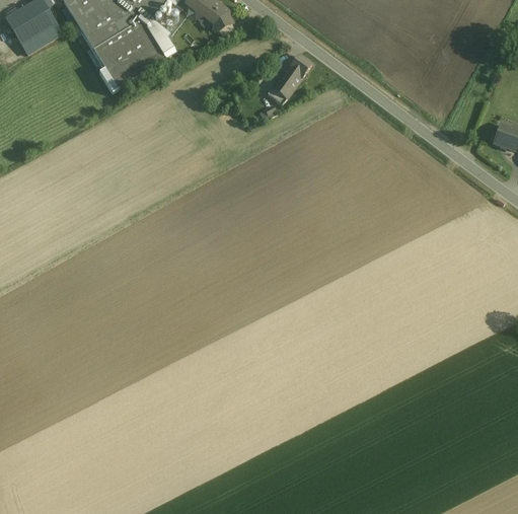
[(34,0),(6,17),(22,44),(57,22),(44,0),(34,0)]
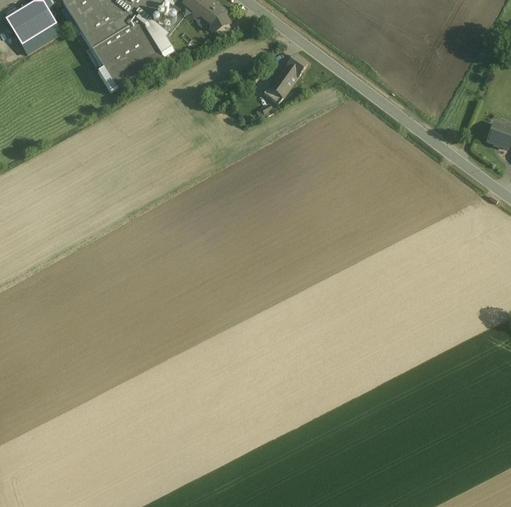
[(164,58),(145,26),(165,0),(63,0),(116,86),(164,58)]
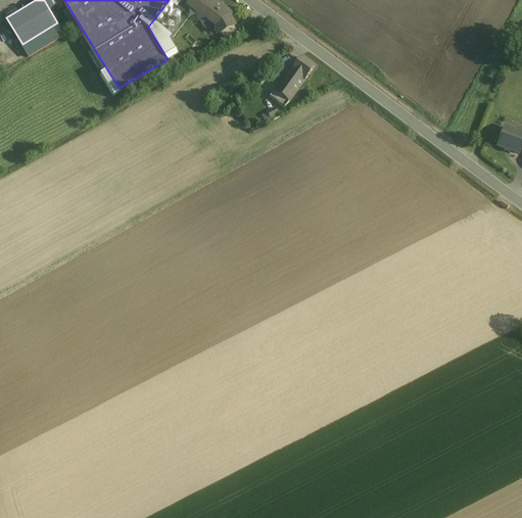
[(180,0),(178,4),(184,9),(189,3),(188,2),(189,0),(180,0)]
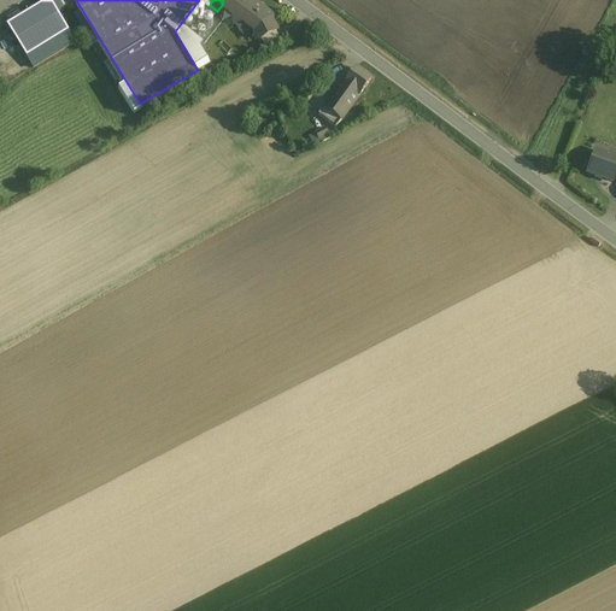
[(271,10),(257,0),(223,0),(222,3),(223,4),(234,12),(235,19),(244,18),(256,28),(254,34),(260,36),(265,43),(282,35),(269,12),(271,10)]
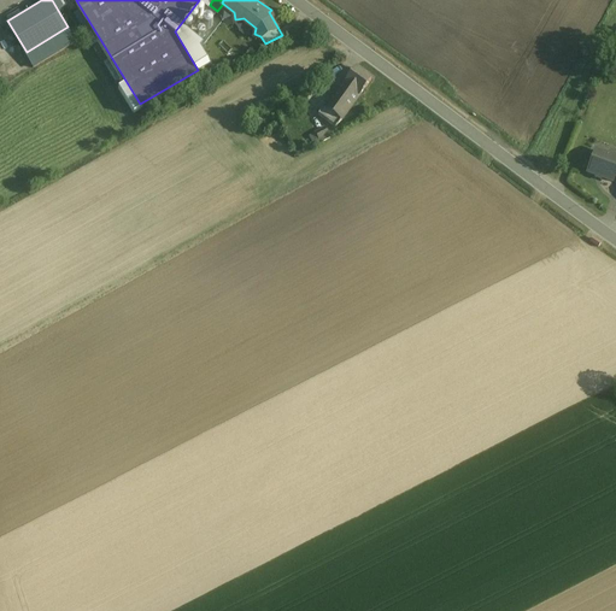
[(68,27),(27,52),(34,63),(75,39),(68,27)]
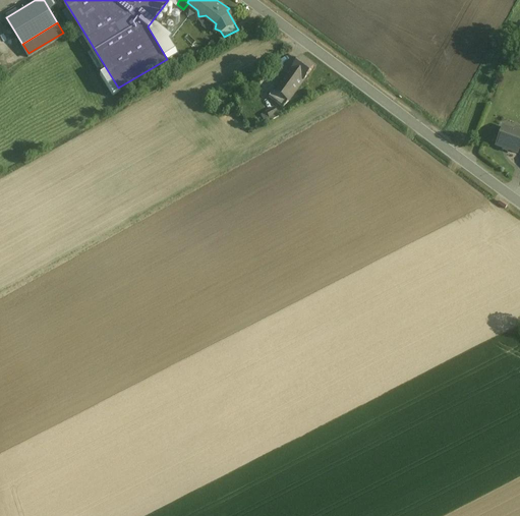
[(300,54),(291,67),(289,66),(269,94),(284,104),(289,98),(290,98),(313,63),(300,54)]
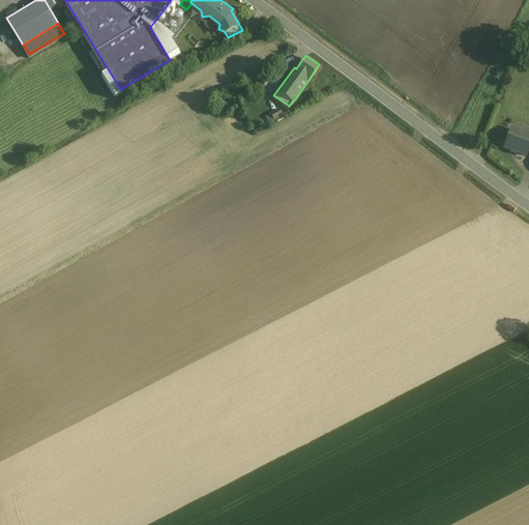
[(280,106),(271,110),(274,116),(283,112),(280,106)]
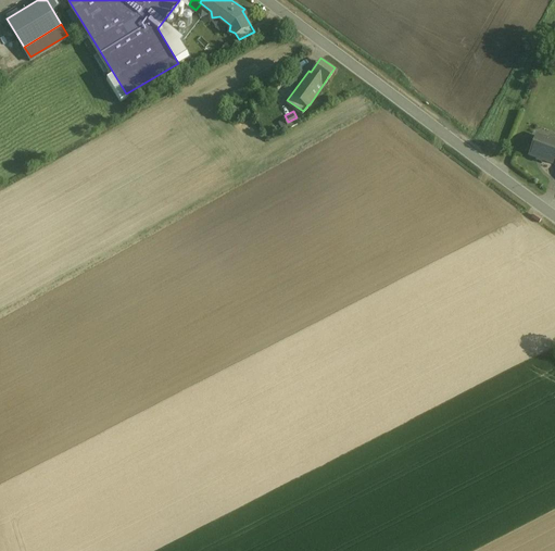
[(554,138),(537,132),(529,151),(553,160),(554,155),(554,138)]
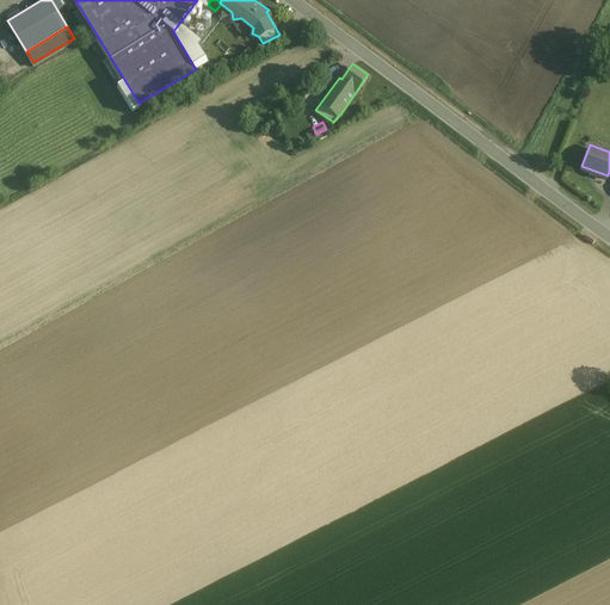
[(589,230),(585,235),(593,240),(597,236),(589,230)]
